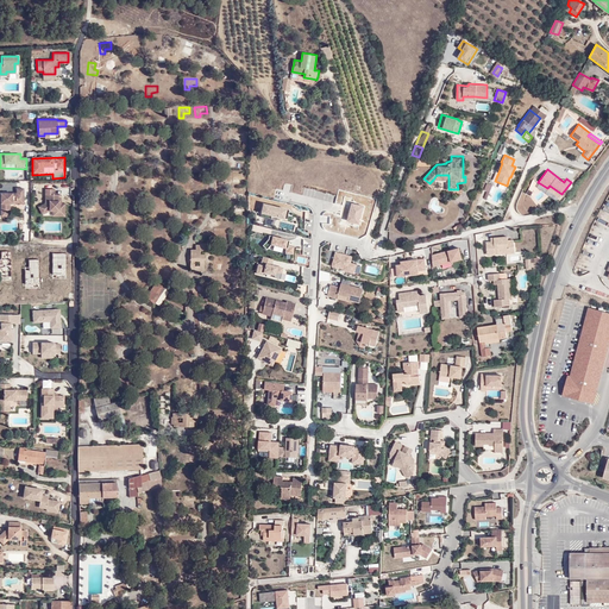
[(233,175),(233,184),(244,184),(244,175),(233,175)]
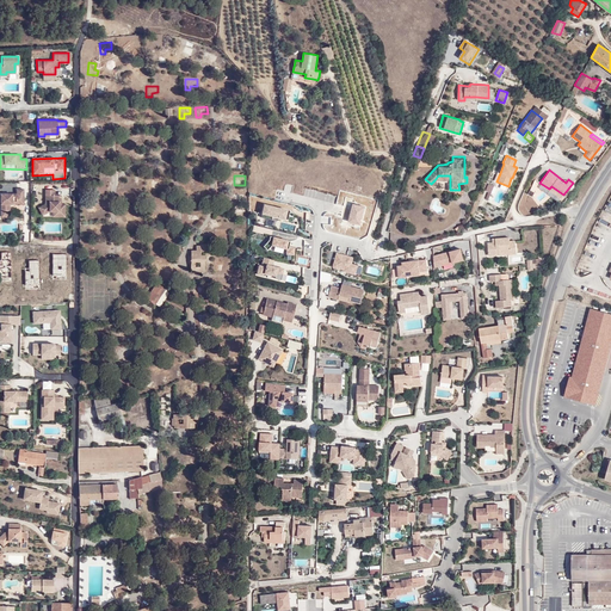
[(159,191),(159,185),(155,185),(155,179),(149,179),(149,191),(159,191)]
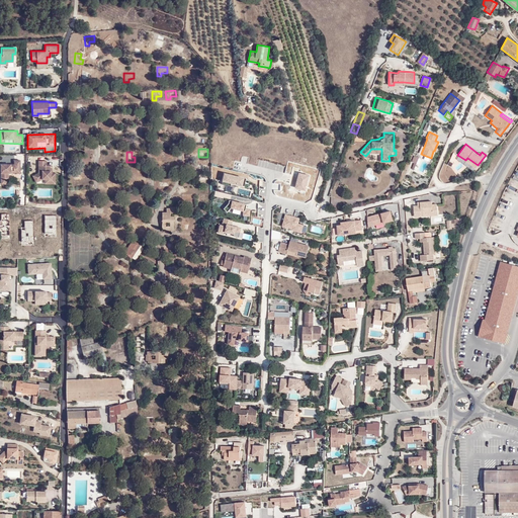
[(465,160),(476,168),(478,165),(467,158),(465,160)]
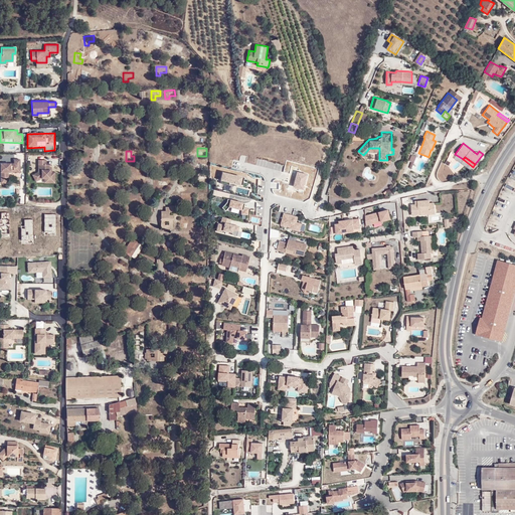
[(14,159),(14,163),(1,163),(1,182),(6,182),(6,176),(8,176),(8,171),(15,171),(15,166),(18,166),(18,163),(20,163),(20,159),(14,159)]
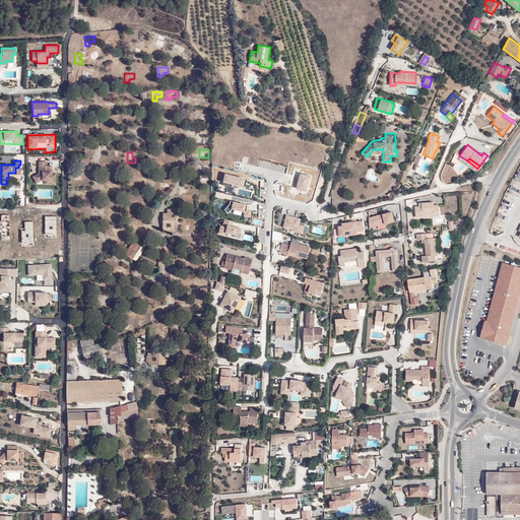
[(55,174),(52,174),(52,166),(51,166),(47,166),(47,160),(39,160),(39,169),(39,170),(40,172),(37,174),(36,175),(39,180),(40,181),(42,179),(45,179),(51,179),(51,182),(55,182),(55,181),(55,174)]
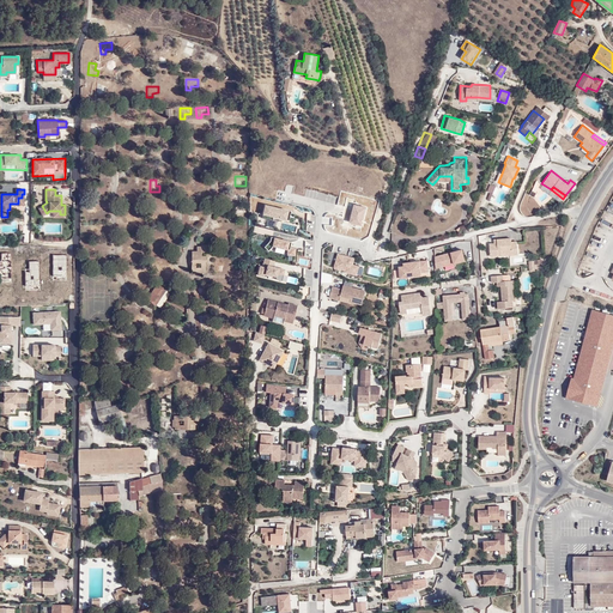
[(99,205),(89,205),(89,216),(93,216),(93,211),(99,211),(99,205)]
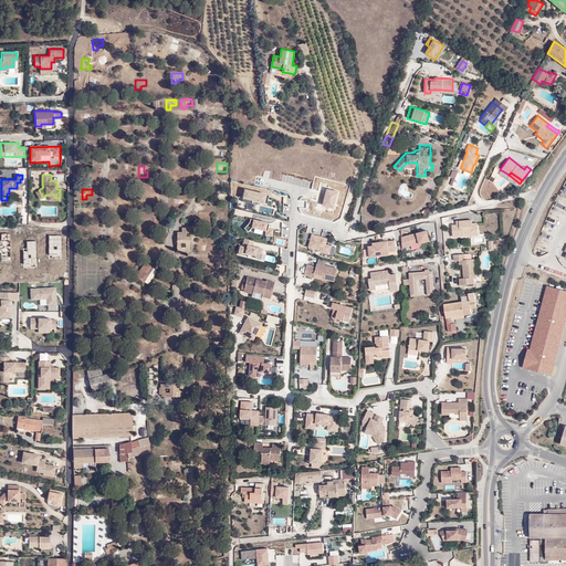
[(252,199),(266,203),(269,195),(244,189),(243,194),(244,194),(244,196),(243,196),(241,201),(251,203),(252,199)]
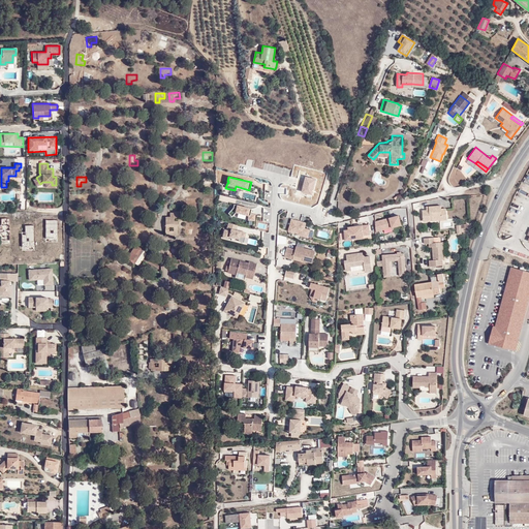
[(110,185),(110,194),(115,194),(115,191),(120,191),(120,185),(110,185)]
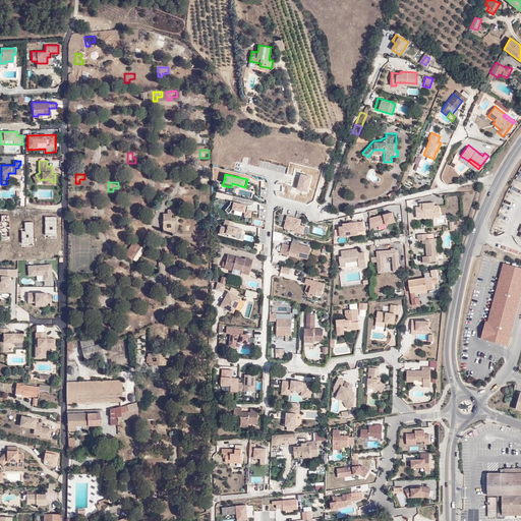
[(193,204),(193,195),(183,195),(184,204),(193,204)]
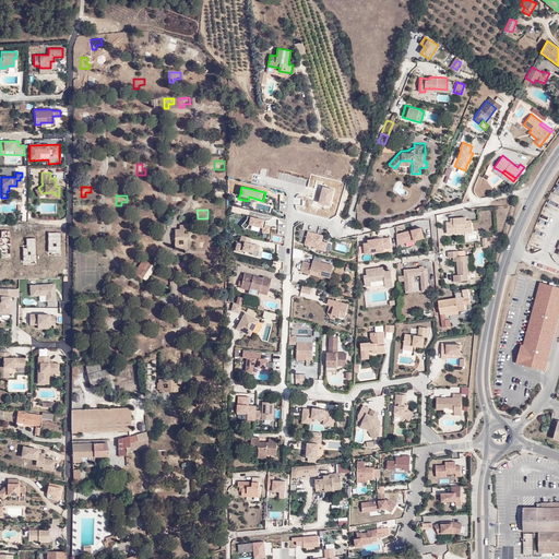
[(140,225),(144,225),(144,221),(150,221),(150,215),(140,215),(140,225)]
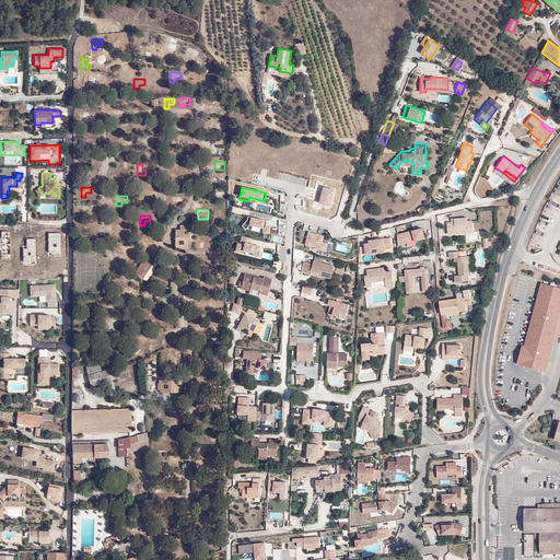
[(246,230),(251,225),(264,229),(263,233),(270,234),(271,226),(266,226),(267,221),(248,217),(247,220),(242,225),(246,230)]
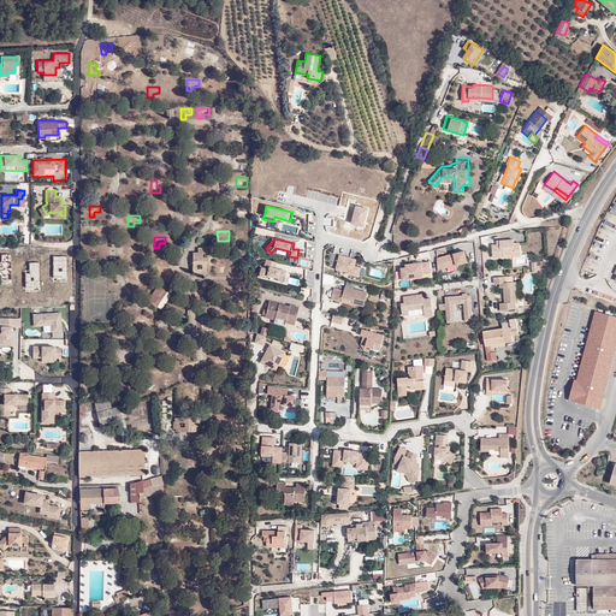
[(502,258),(521,256),(520,242),(514,242),(514,238),(499,240),(499,243),(497,244),(492,244),(493,259),(502,258)]
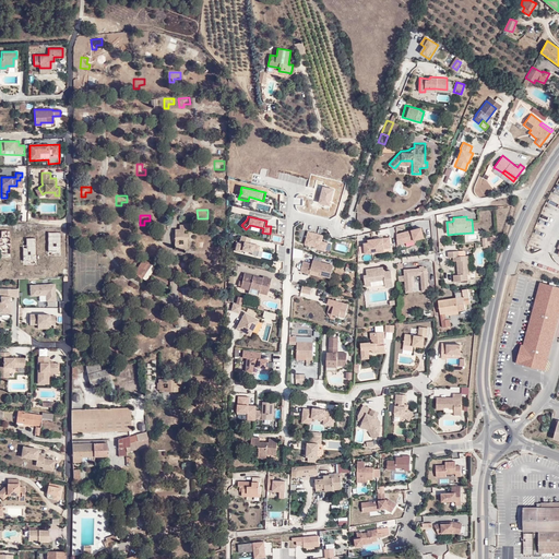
[(188,229),(189,224),(183,223),(183,225),(179,225),(179,229),(175,229),(174,247),(176,247),(176,250),(183,250),(183,249),(187,249),(187,238),(188,238),(188,234),(183,234),(183,229),(188,229)]
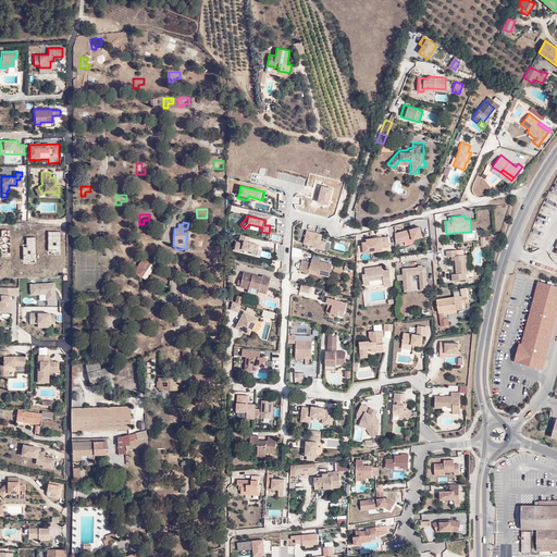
[(116,224),(116,233),(122,233),(122,230),(127,229),(126,223),(116,224)]
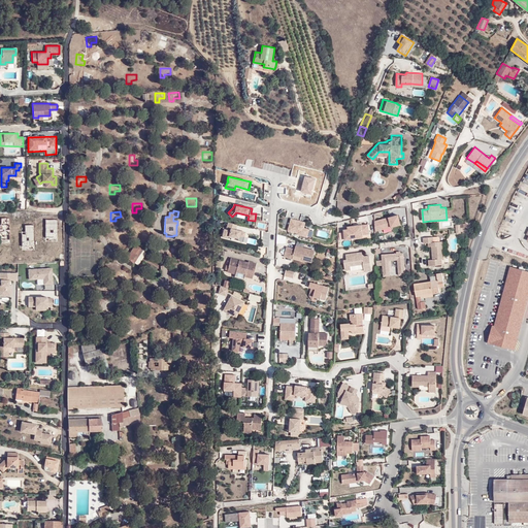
[(397,216),(388,219),(373,222),(374,231),(390,228),(399,225),(397,216)]
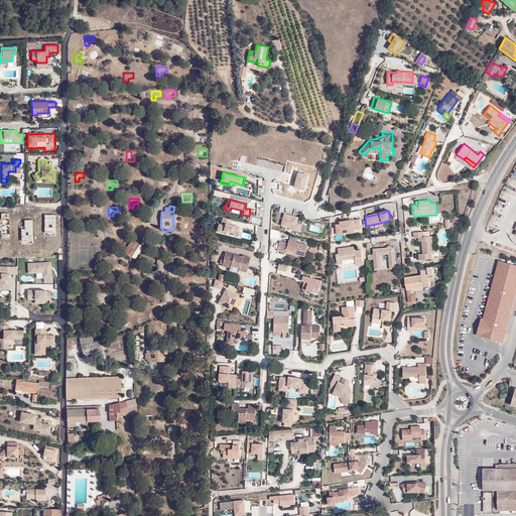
[(300,231),(301,223),(296,222),(297,218),(284,214),(281,225),(290,227),(290,228),(300,231)]
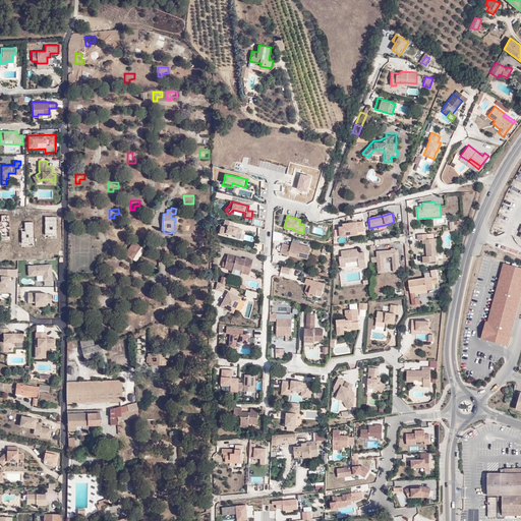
[(45,238),(56,238),(56,217),(44,217),(45,238)]
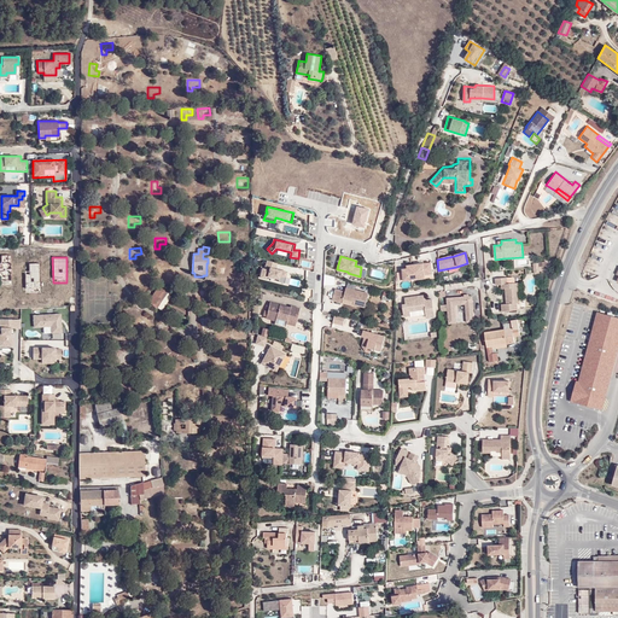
[(153,263),(155,270),(165,268),(164,261),(153,263)]
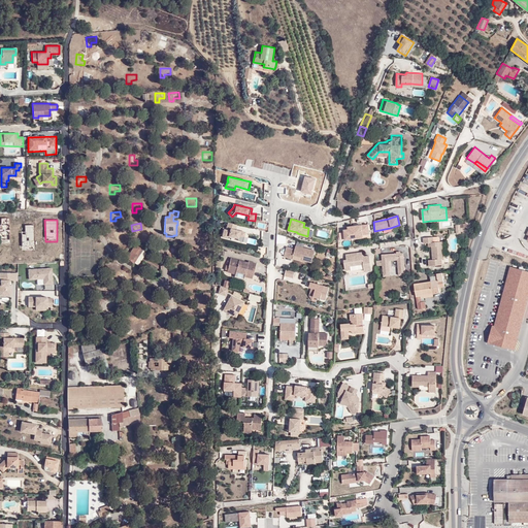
[(230,231),(224,230),(222,237),(227,238),(228,236),(237,238),(238,236),(243,237),(244,232),(235,230),(236,225),(228,223),(227,228),(230,229),(230,231)]
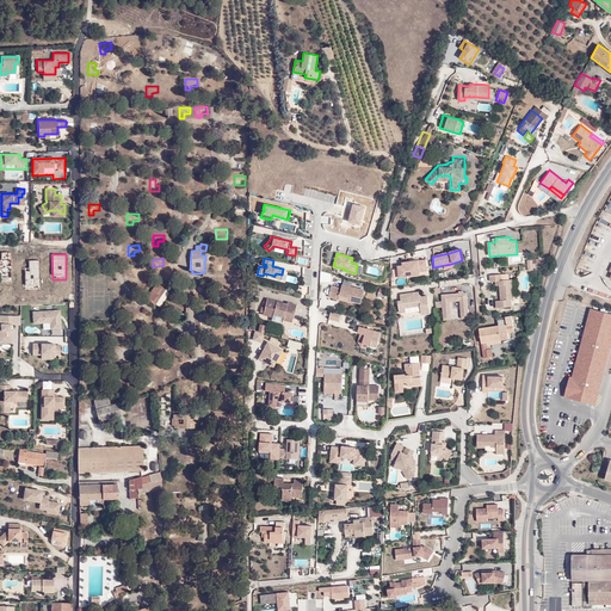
[(224,267),(221,267),(221,260),(214,260),(215,272),(226,272),(224,267)]
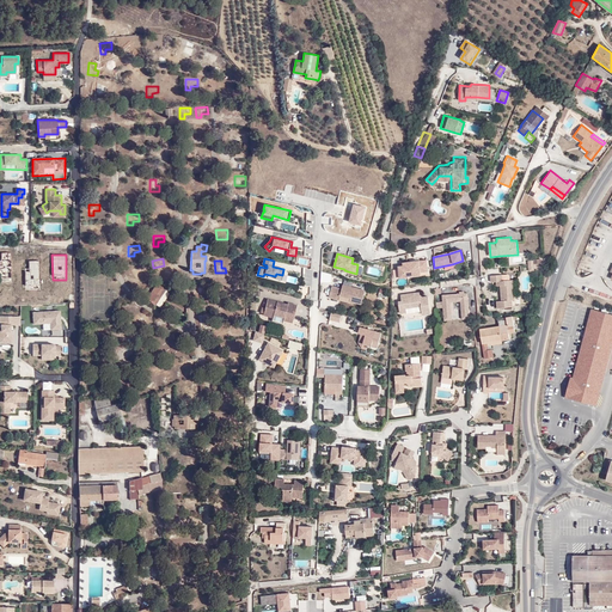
[(402,263),(402,267),(397,267),(398,279),(420,276),(420,273),(427,271),(426,261),(418,262),(402,263)]
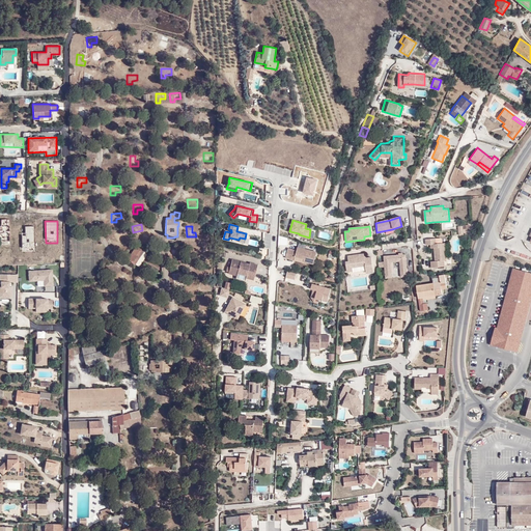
[(25,235),(22,235),(22,251),(34,251),(33,227),(25,227),(25,235)]
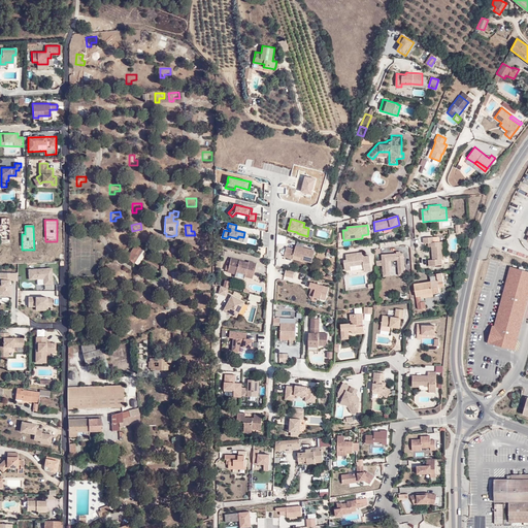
[(113,233),(117,241),(121,239),(120,236),(125,235),(124,230),(113,233)]
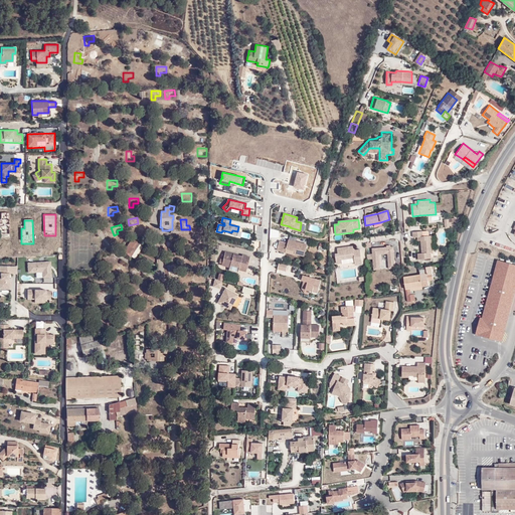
[(432,252),(434,252),(433,235),(423,235),(423,230),(412,231),(413,237),(417,236),(417,240),(420,240),(421,252),(417,253),(418,260),(432,258),(432,252)]
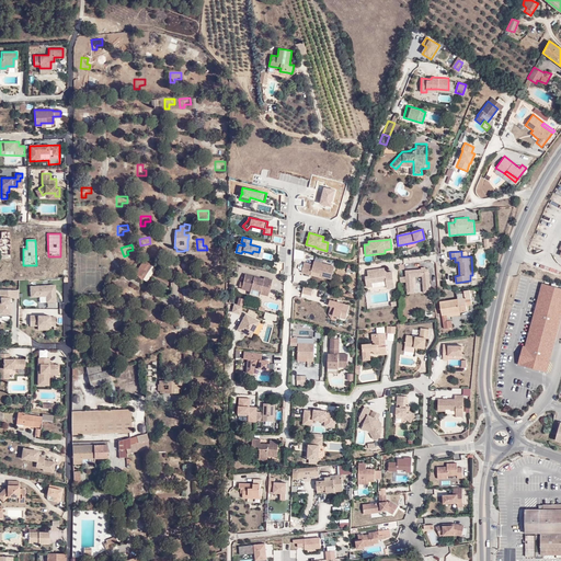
[(147,283),(156,267),(144,261),(135,276),(147,283)]
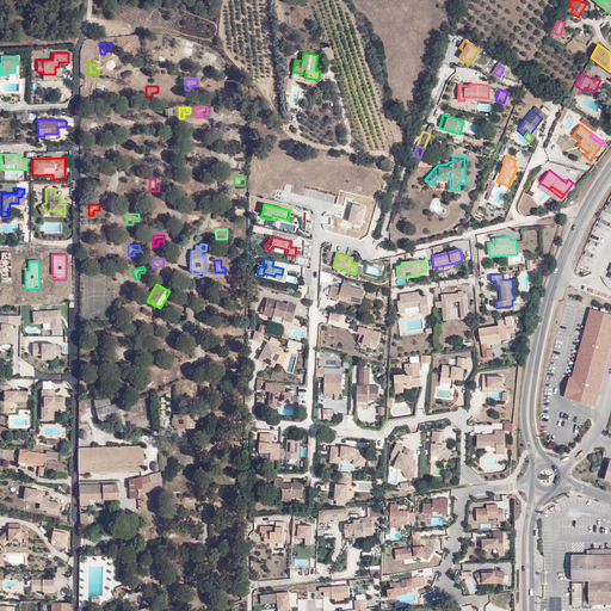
[(350,302),(360,306),(364,290),(341,284),(340,289),(331,287),(328,298),(338,301),(339,296),(350,300),(349,302),(350,302)]
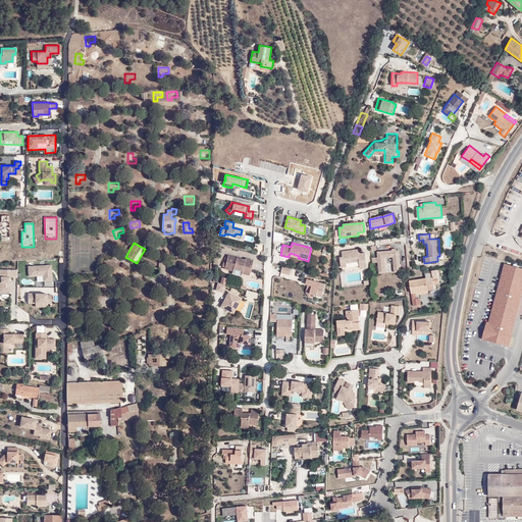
[(398,249),(395,249),(395,248),(390,248),(392,250),(376,251),(377,257),(372,258),(372,263),(377,263),(378,272),(384,271),(383,256),(393,255),(394,270),(400,270),(398,249)]
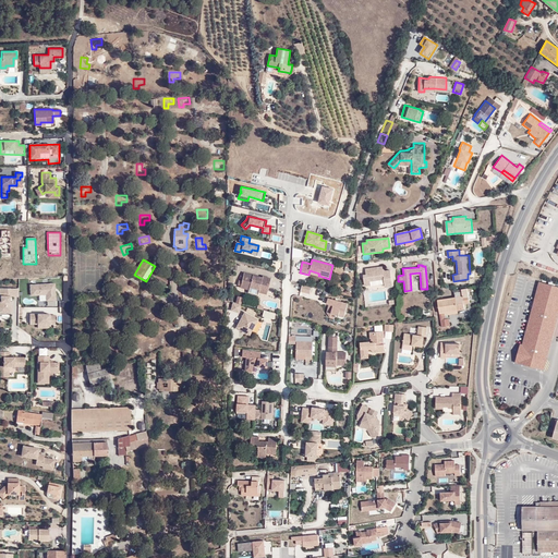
[(385,287),(392,286),(391,269),(386,270),(384,268),(383,266),(365,268),(366,274),(363,275),(365,286),(372,284),(371,281),(385,279),(385,287)]
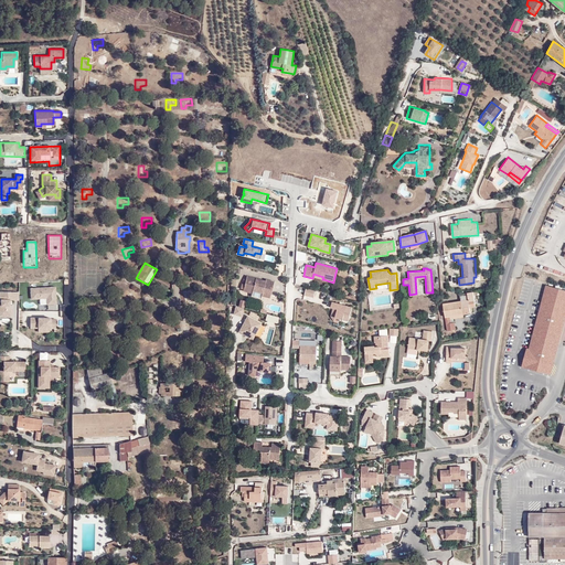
[(262,297),(270,298),(275,281),(266,279),(266,280),(257,278),(247,276),(245,285),(242,284),(241,289),(244,289),(243,291),(252,294),(253,290),(263,294),(262,297)]
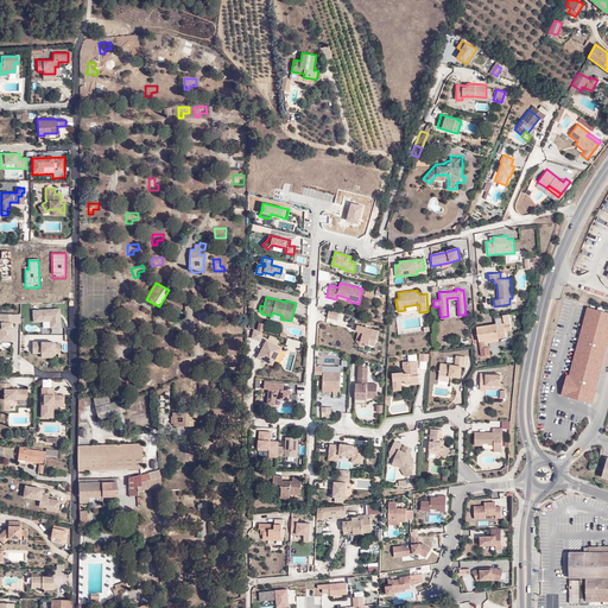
[(591,401),(607,340),(607,311),(593,308),(588,306),(569,375),(567,375),(562,393),(572,397),(591,401)]
